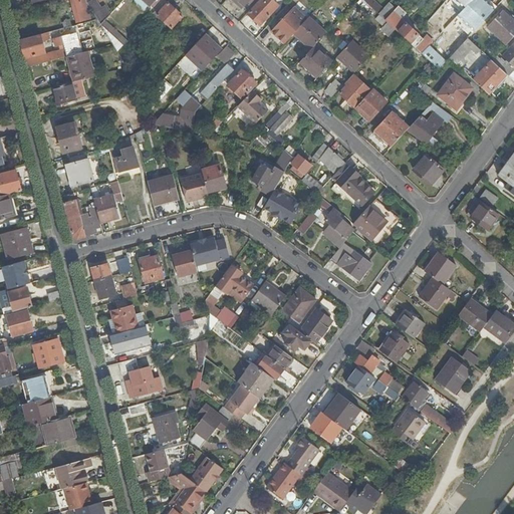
[(85,3),(87,2),(85,0),(65,0),(66,1),(70,0),(77,23),(91,19),(88,8),(81,10),(80,4),(85,3)]
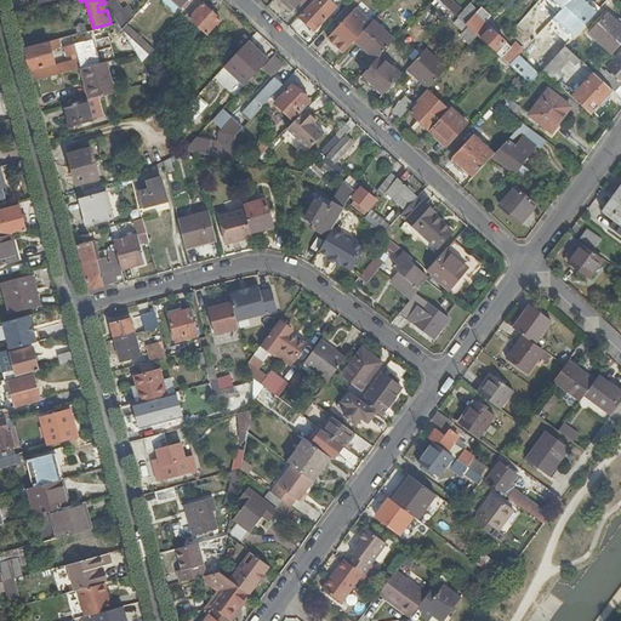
[(118,23),(121,29),(127,23),(134,16),(126,6),(123,9),(117,0),(109,0),(109,1),(106,3),(118,23)]
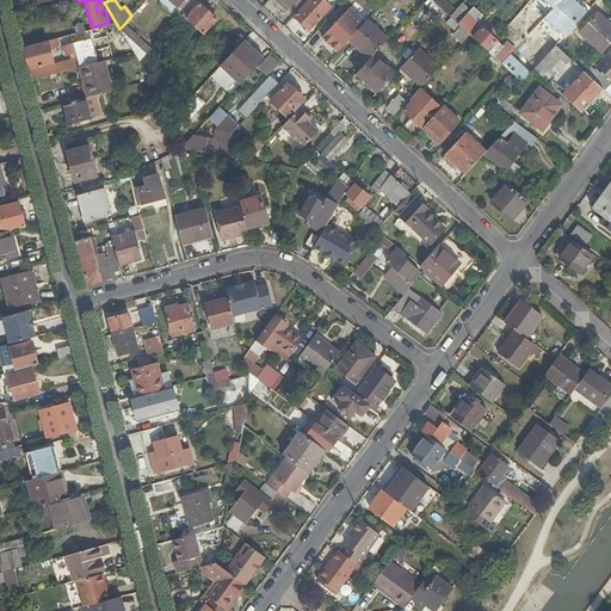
[(217,19),(196,0),(173,26),(187,39),(198,29),(204,34),(217,19)]
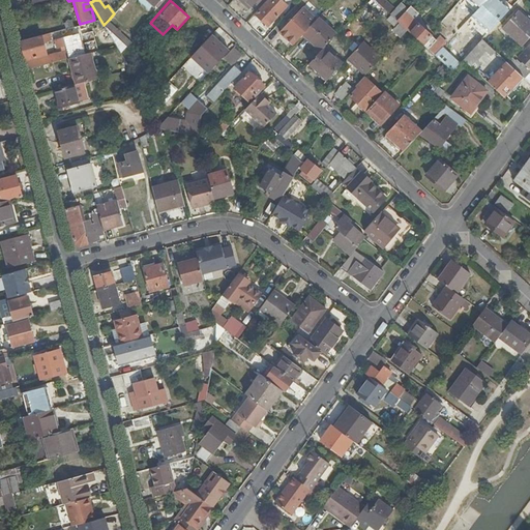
[(237,0),(248,10),(252,7),(243,0),(237,0)]
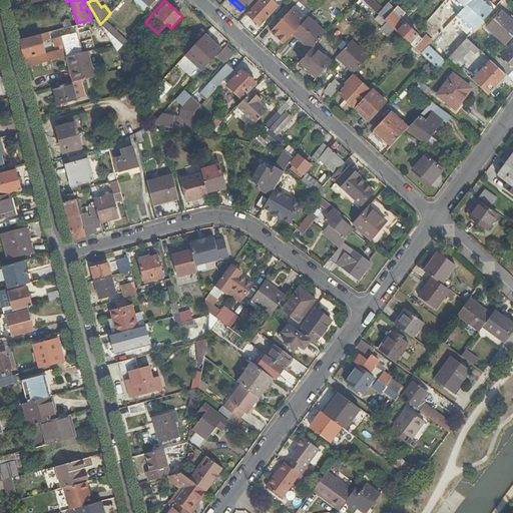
[(278,6),(272,0),(260,0),(249,12),(262,23),(278,6)]
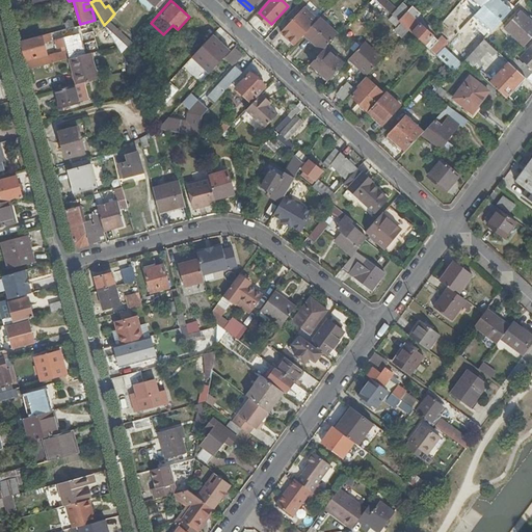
[(391,14),(399,21),(410,9),(411,8),(404,2),(397,9),(387,0),(383,0),(380,4),(391,14)]
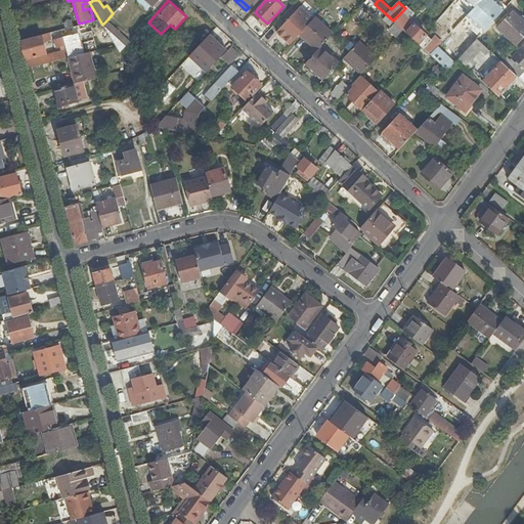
[(489,8),(497,16),(509,5),(501,0),(474,0),(482,8),(480,11),(483,14),(489,8)]
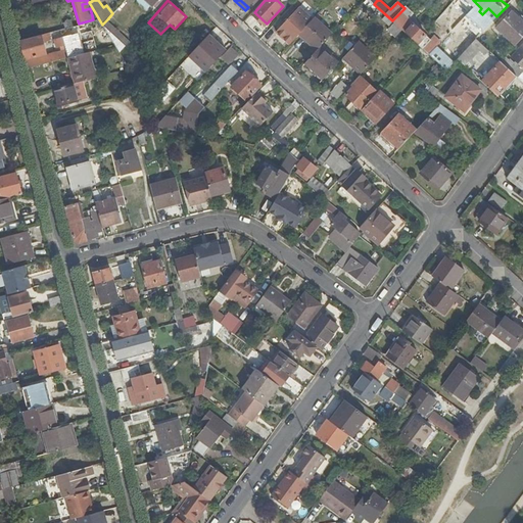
[(392,20),(402,31),(421,47),(422,48),(432,38),(414,21),(415,20),(403,9),(392,20)]
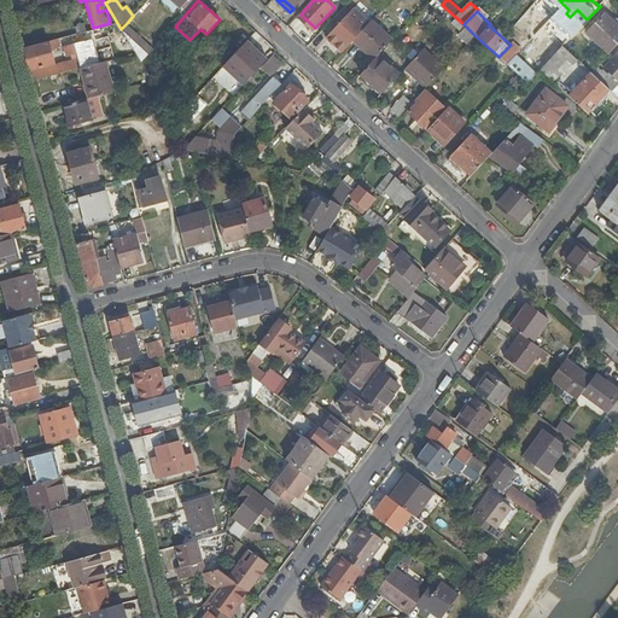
[(356,38),(365,28),(350,13),(326,38),(340,51),(354,36),(356,38)]
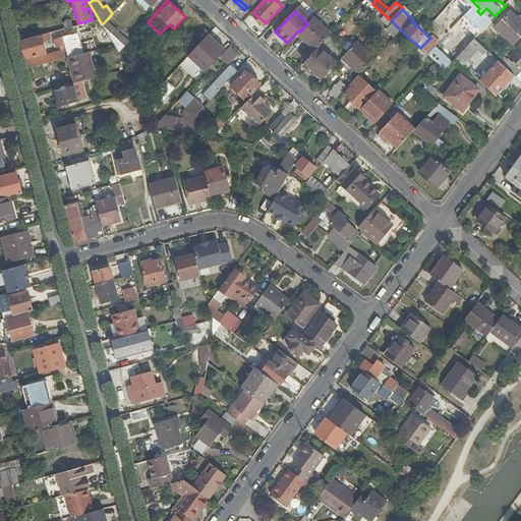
[(513,45),(520,36),(520,21),(510,11),(495,27),(513,45)]
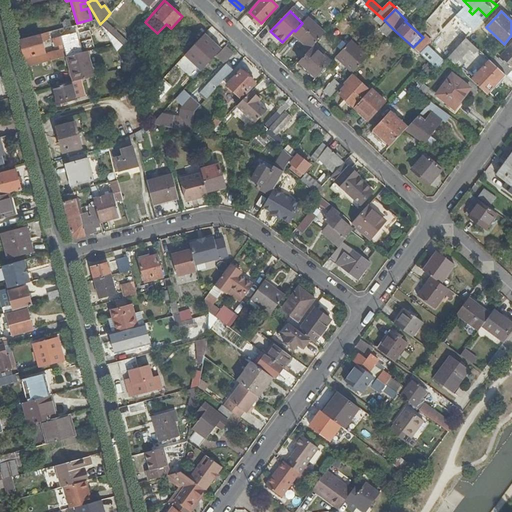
[(113,44),(117,51),(128,40),(105,19),(100,24),(113,44)]
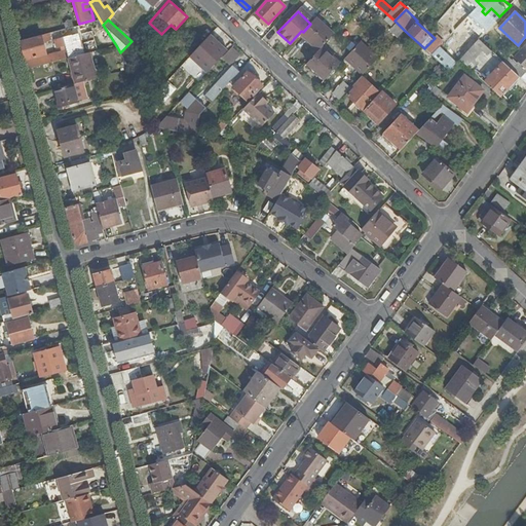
[(332,35),(314,20),(310,24),(303,32),(301,34),(318,50),(332,35)]
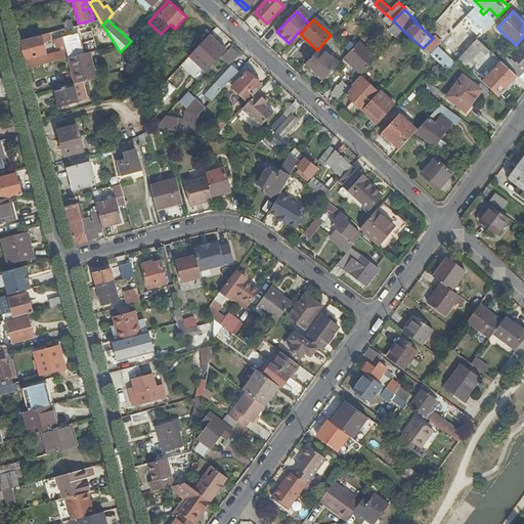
[(81,30),(79,25),(74,27),(67,29),(48,33),(49,36),(49,38),(81,30)]
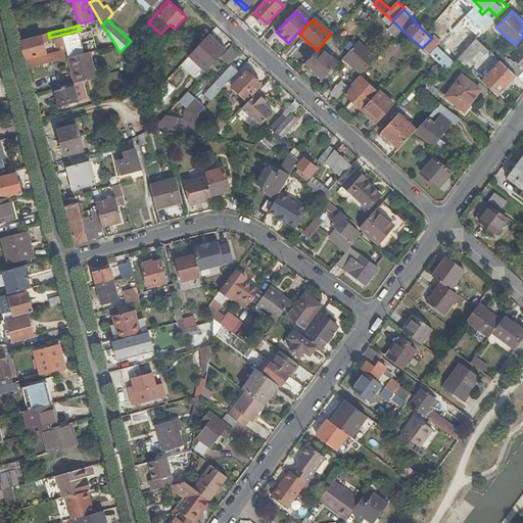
[(288,43),(289,44),(299,34),(301,32),(299,31),(288,43)]
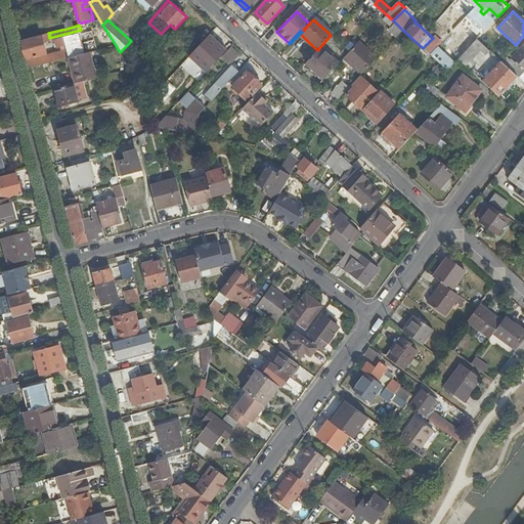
[(20,40),(26,59),(47,54),(43,38),(49,36),(48,33),(20,40)]
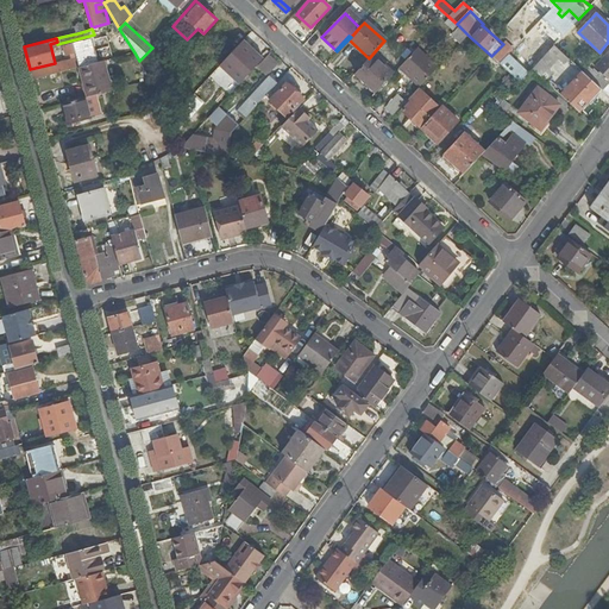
[(31,73),(33,80),(80,68),(95,63),(90,44),(83,41),(64,45),(67,56),(76,54),(77,58),(58,64),(57,66),(31,73)]
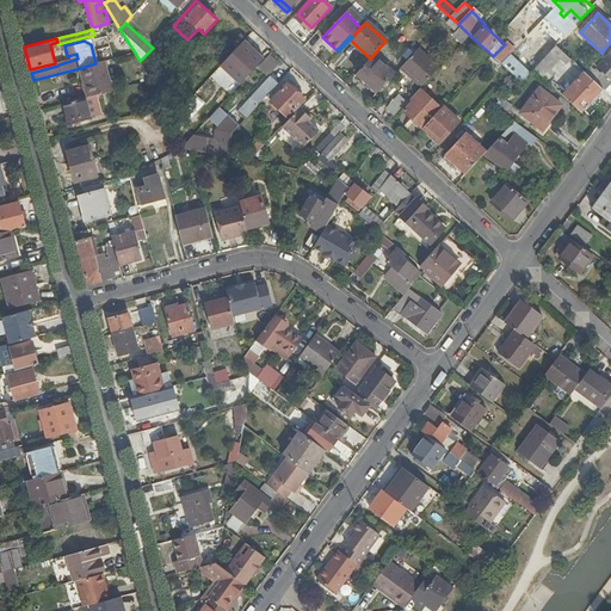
[(191,55),(198,47),(192,41),(185,49),(191,55)]
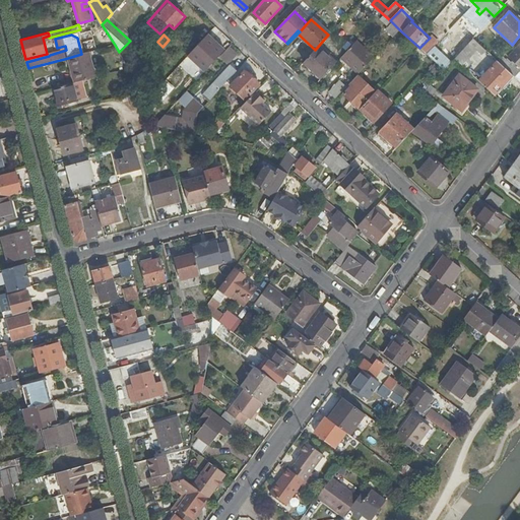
[(419,48),(426,54),(438,42),(431,36),(430,38),(419,48)]
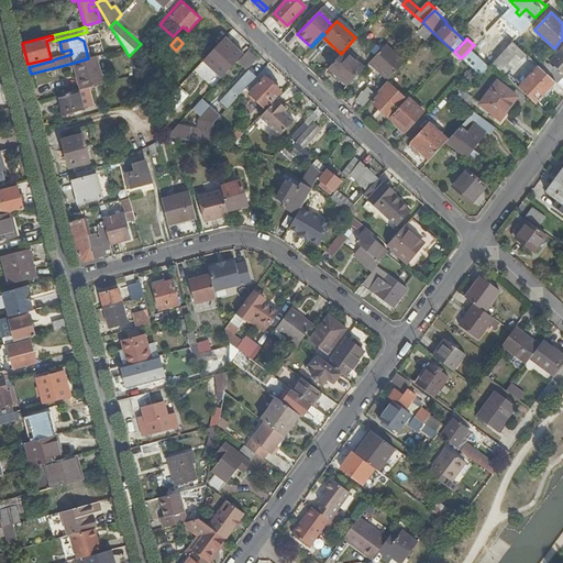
[(242,53),(230,42),(216,57),(228,68),(242,53)]
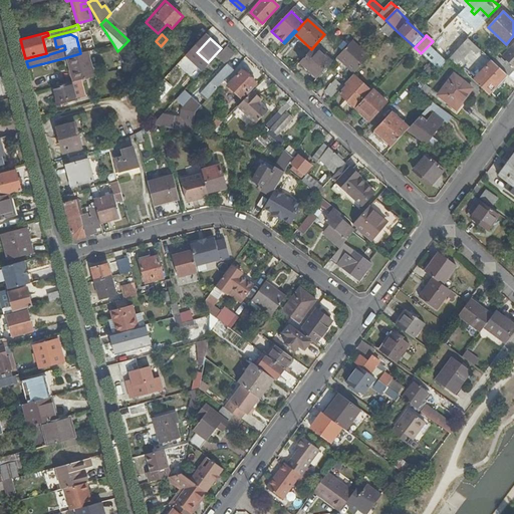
[(468,38),(450,57),(460,67),(465,62),(462,59),(471,49),(475,54),(480,49),(468,38)]
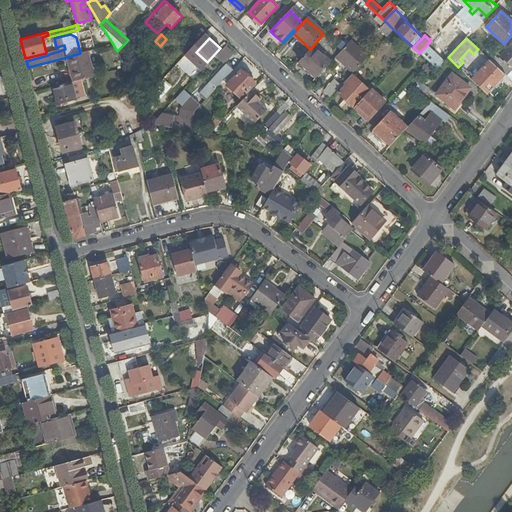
[(336,56),(354,73),(361,65),(368,58),(350,41),(336,56)]
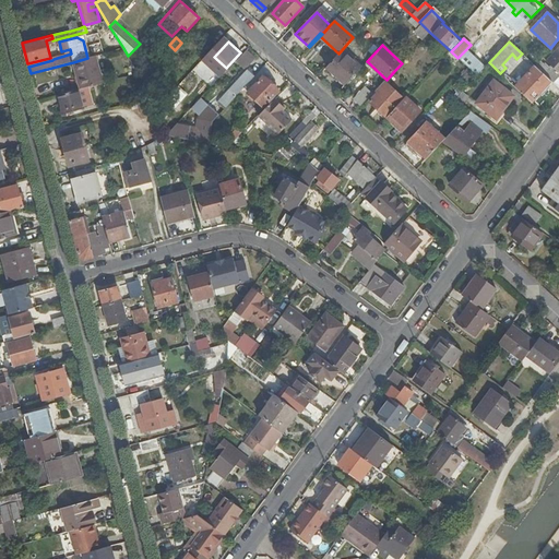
[(539,60),(535,66),(551,82),(552,83),(558,75),(558,46),(544,63),(539,60)]
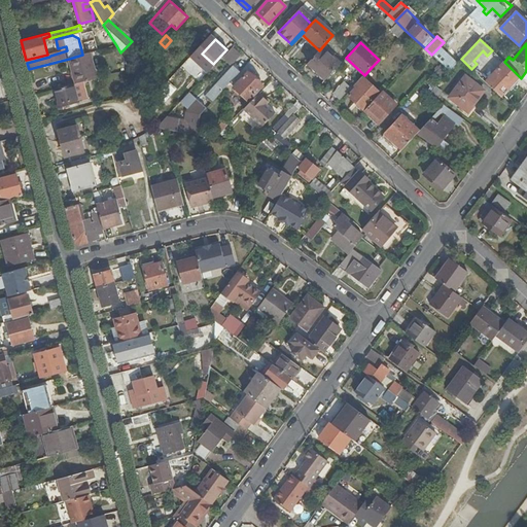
[(241,54),(235,47),(225,57),(233,63),(241,54)]
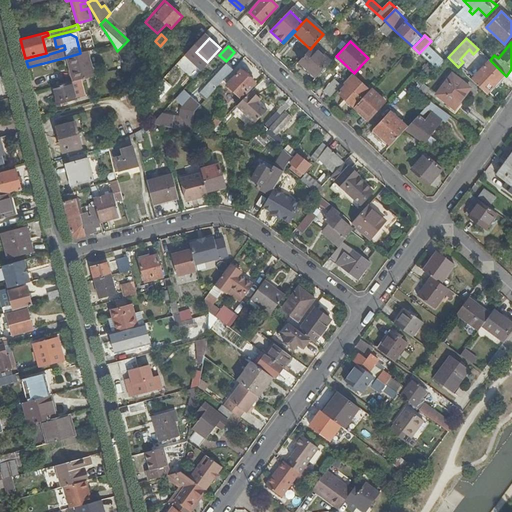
[(299,62),(316,78),(331,62),(314,46),(299,62)]
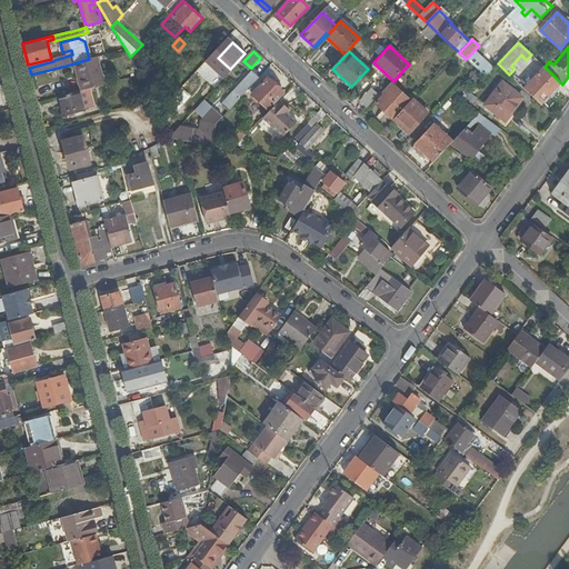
[(91,88),(103,85),(97,57),(89,59),(75,63),(82,91),(91,88)]
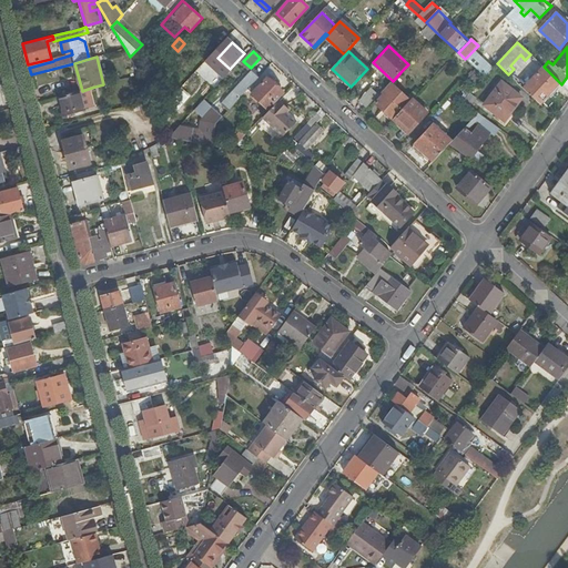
[(486,75),(492,70),(478,57),(473,62),(486,75)]
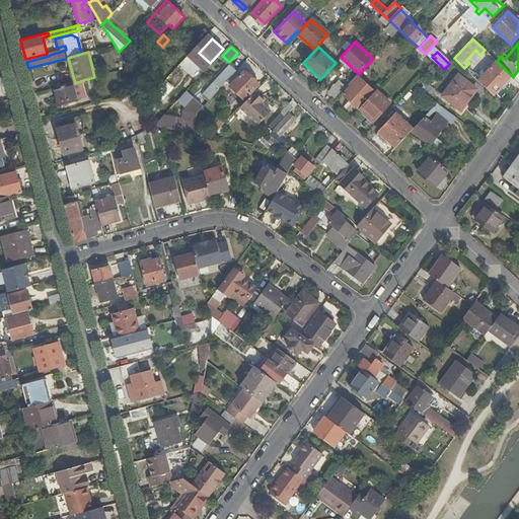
[(497,61),(478,80),(494,95),(512,76),(497,61)]
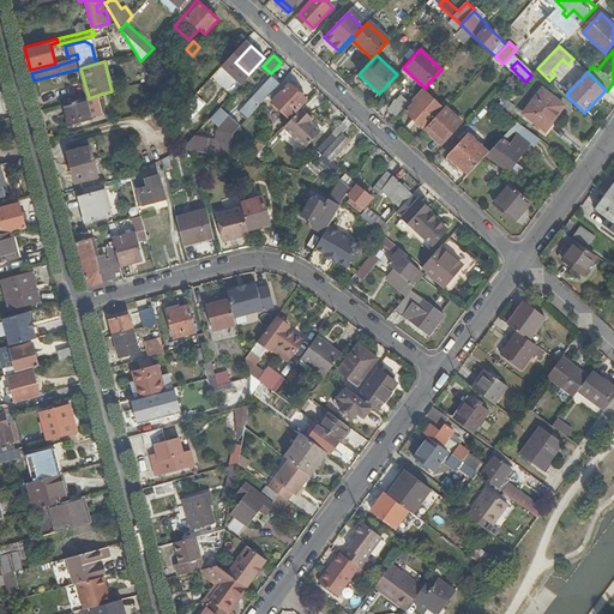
[(242,108),(251,116),(282,83),(274,74),(242,108)]
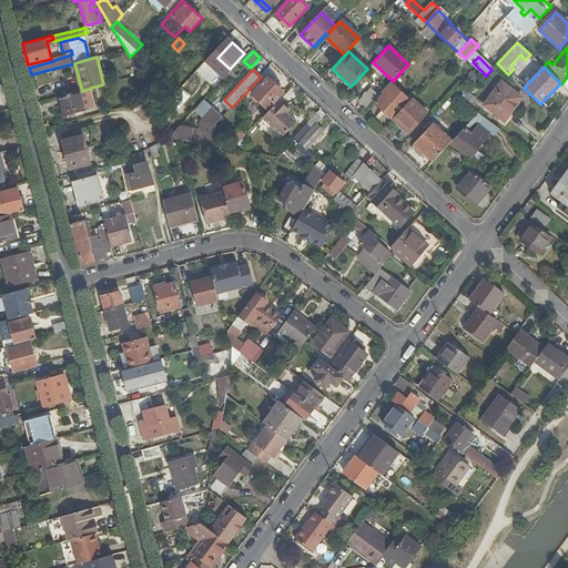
[(269,109),(283,93),(267,78),(252,93),(269,109)]
